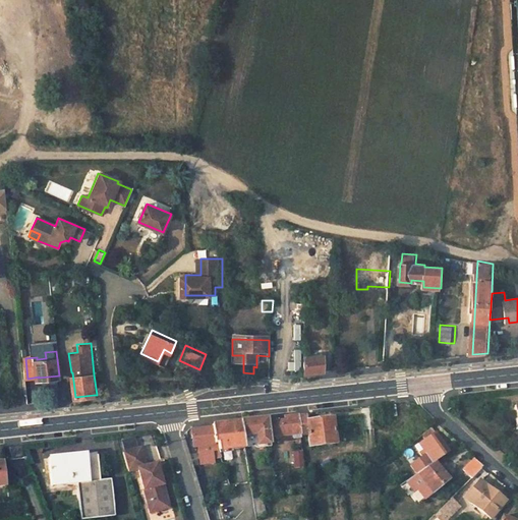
[(324,370),(326,370),(325,353),(307,354),(306,372),(324,370)]
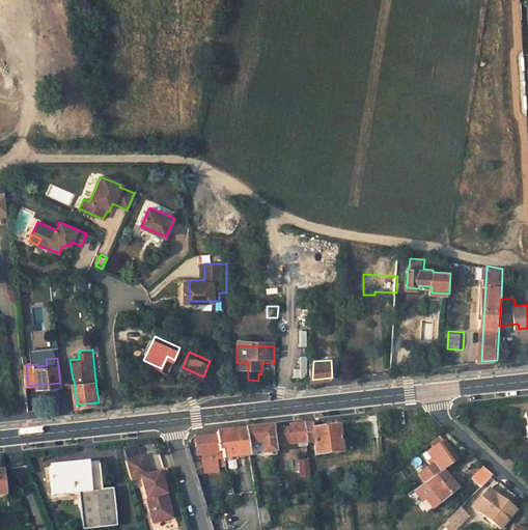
[(248,362),(237,362),(237,373),(248,373),(248,362)]
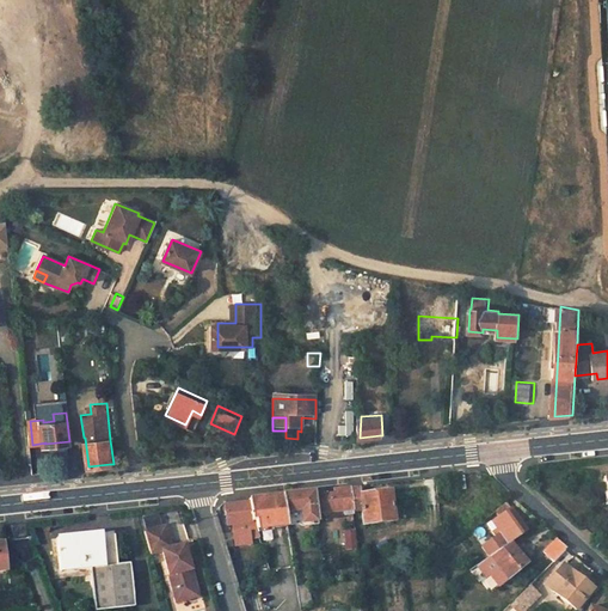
[(363,493),(363,486),(352,487),(355,508),(358,508),(366,508),(367,520),(367,523),(397,519),(393,489),(363,493)]
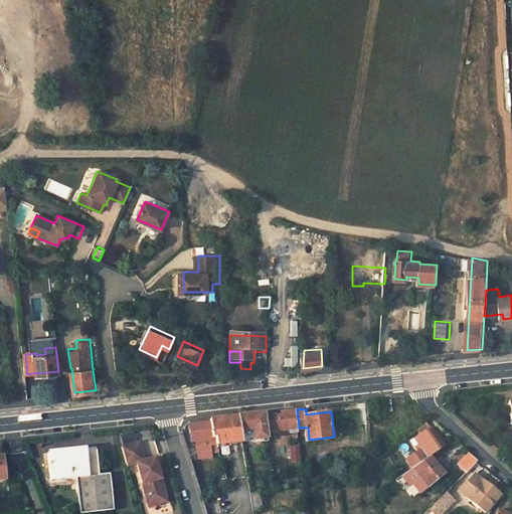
[(292,431),(299,430),(299,427),(297,409),(286,410),(286,413),(282,414),(271,415),(272,430),(292,427),(292,431)]
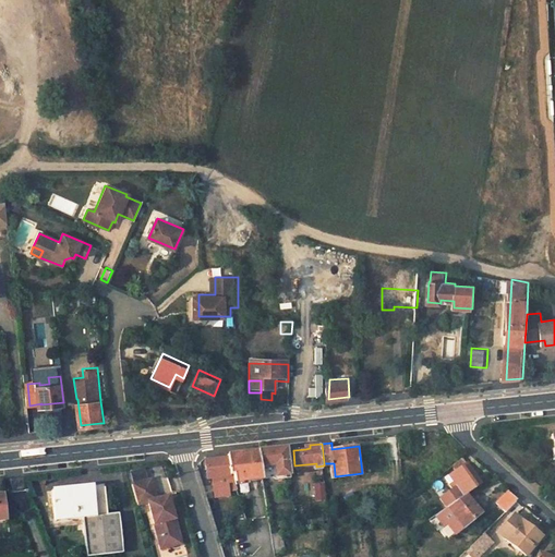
[(260,450),(264,476),(292,473),(289,447),(274,448),(260,450)]
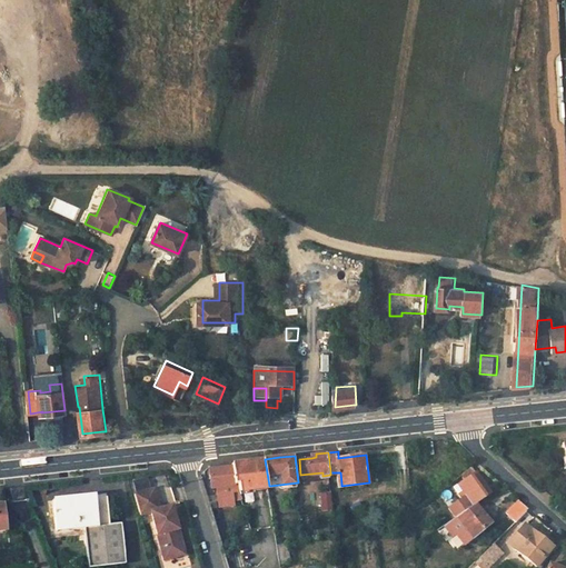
[(241,489),(269,486),(265,459),(249,460),(234,462),(234,465),(236,481),(239,480),(241,489)]
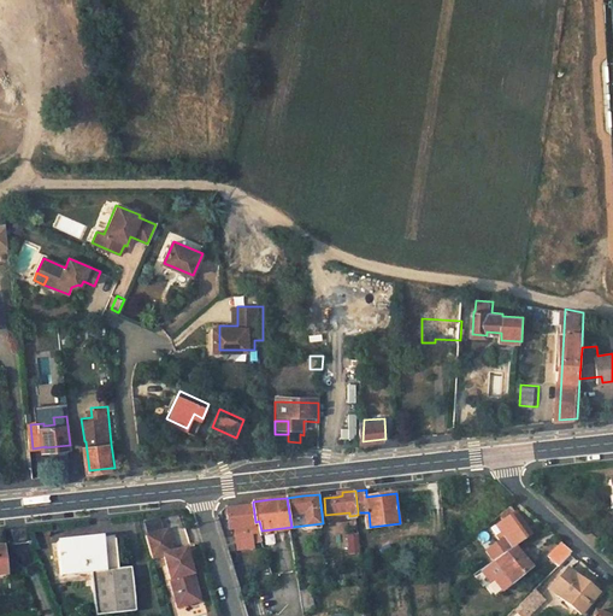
[(254,541),(264,539),(261,531),(259,521),(255,522),(253,504),(236,506),(229,508),(231,527),(252,524),(254,541)]
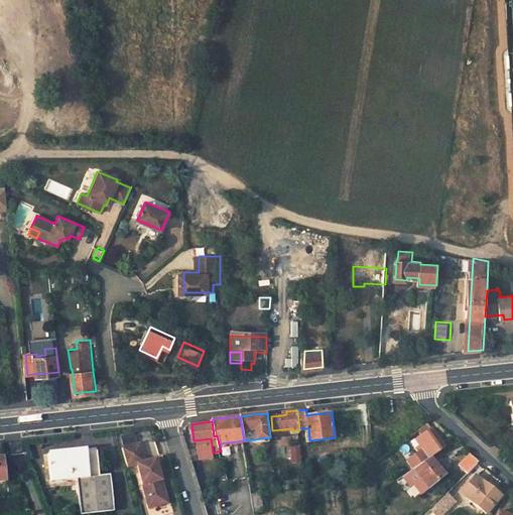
[(428,423),(418,430),(421,435),(415,440),(418,445),(425,455),(416,461),(418,465),(431,457),(444,446),(428,423)]
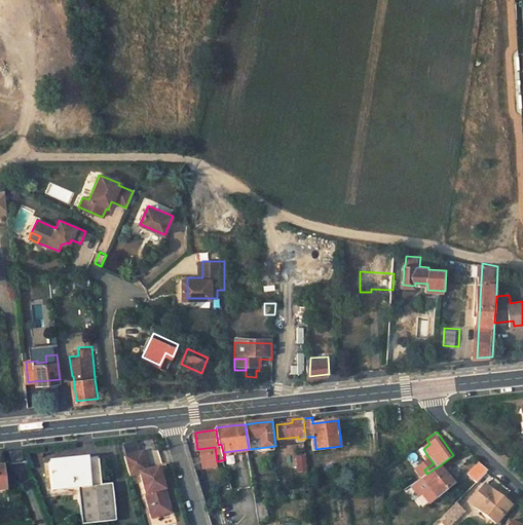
[(145,451),(126,456),(132,476),(142,473),(148,494),(152,493),(155,503),(150,504),(154,517),(173,512),(166,489),(160,467),(150,470),(145,451)]
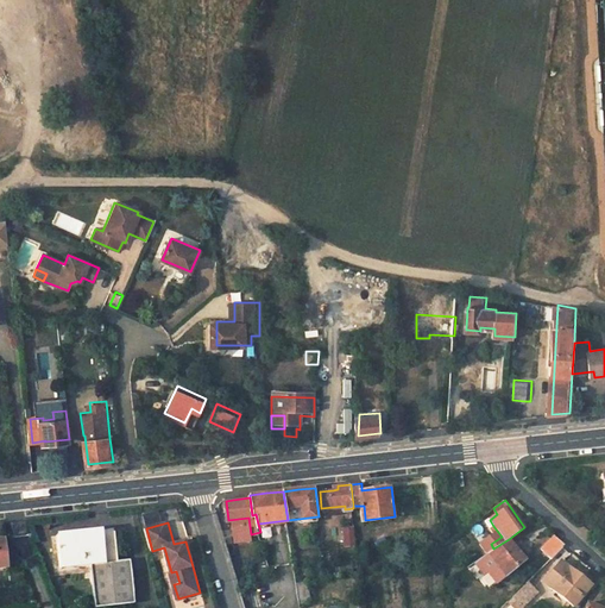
[(346,530),(348,547),(360,545),(358,528),(346,530)]
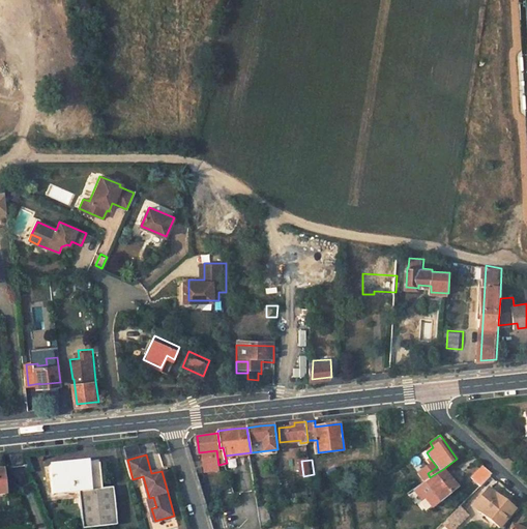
[(104,489),(100,463),(70,466),(70,464),(53,465),(56,494),(81,492),(84,528),(119,525),(114,488),(104,489)]
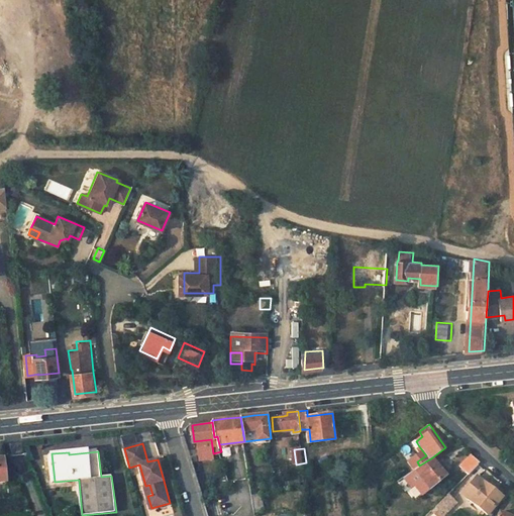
[(481,461),(473,454),(460,466),(469,474),(481,461)]
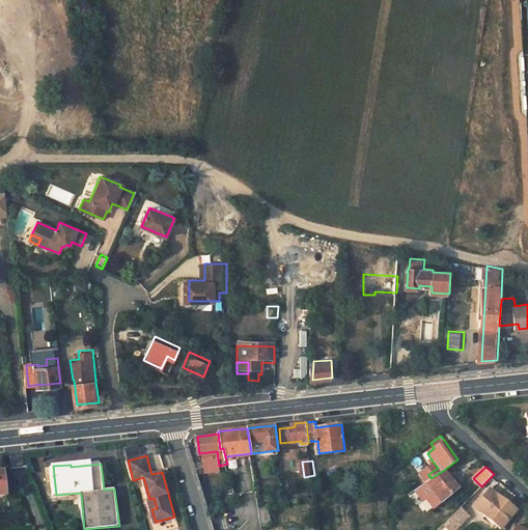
[(459,487),(444,470),(431,478),(425,482),(434,492),(426,497),(435,506),(441,501),(459,487)]
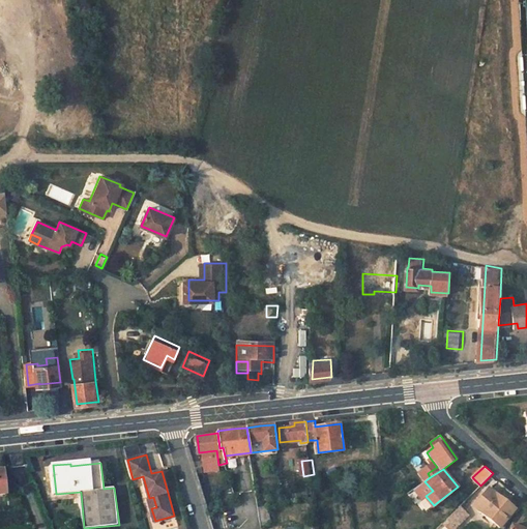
[(516,509),(490,489),(476,505),(501,526),(516,509)]
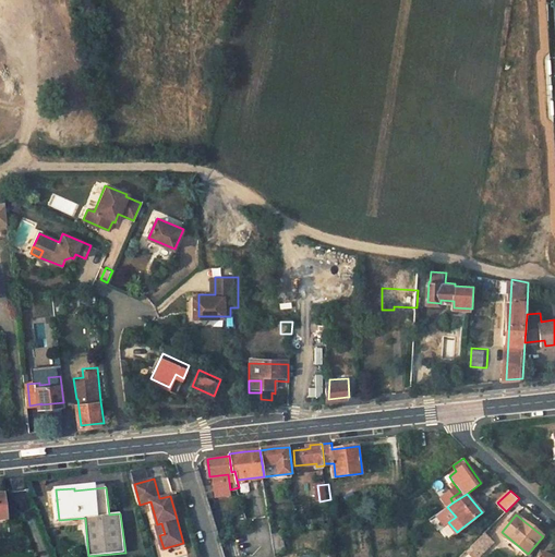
[(274,534),(276,552),(286,549),(284,533),(274,534)]
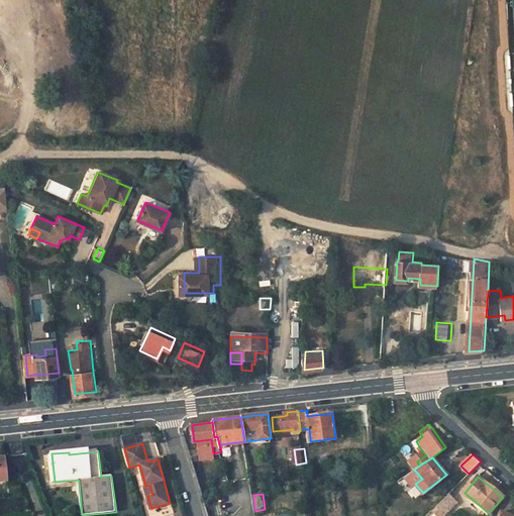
[(442,515),(456,502),(448,494),(432,510),(438,515),(442,515)]
